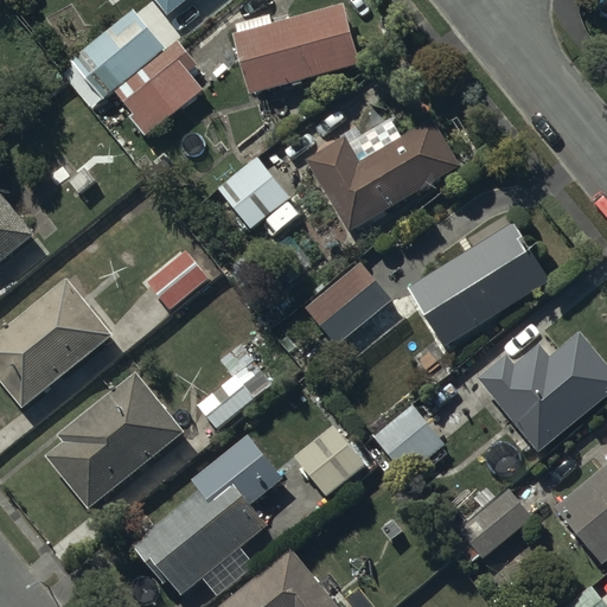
[(154,0),(170,19),(193,0),(154,0)]
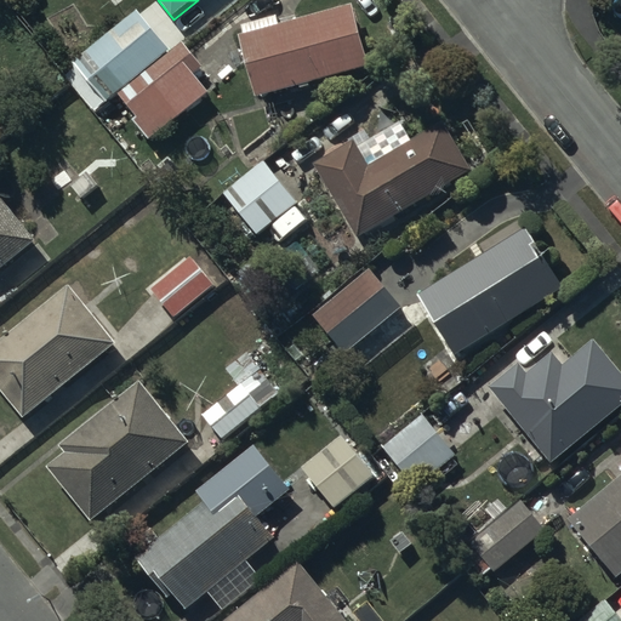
[(354,7),(240,38),(257,100),(300,89),(300,91),(311,89),(309,86),(371,69),(354,7)]
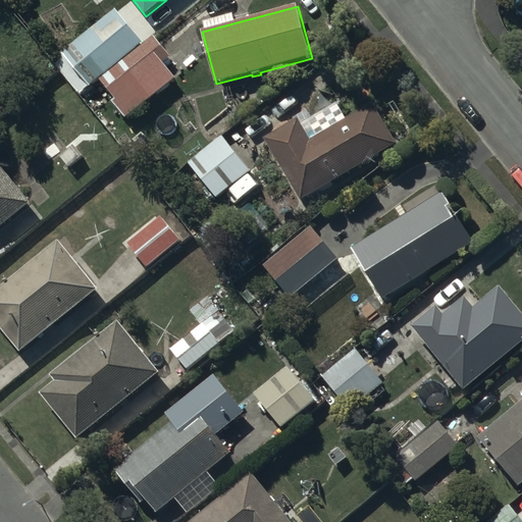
[(100,81),(143,45),(115,11),(62,55),(90,89),(100,81)]
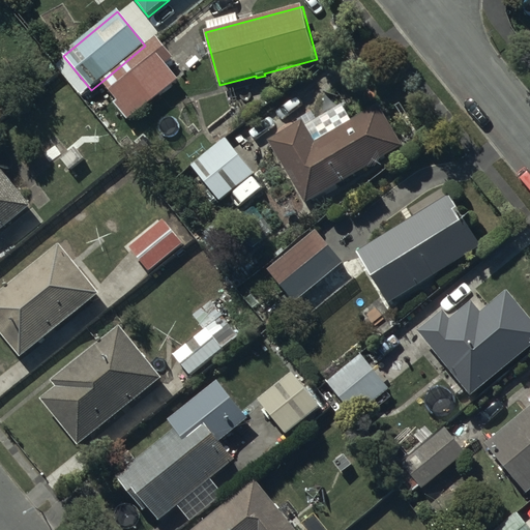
[(145,46),(101,82),(118,102),(113,108),(126,123),(179,82),(167,66),(174,60),(156,37),(145,46)]
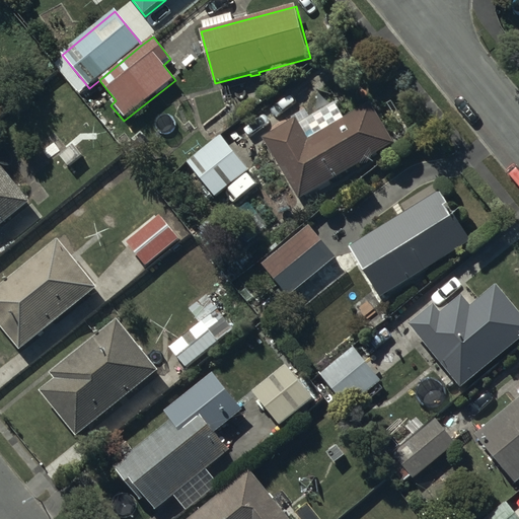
[(299,125),(267,144),(303,205),(398,149),(373,106),(347,123),(339,107),(302,129),(299,125)]
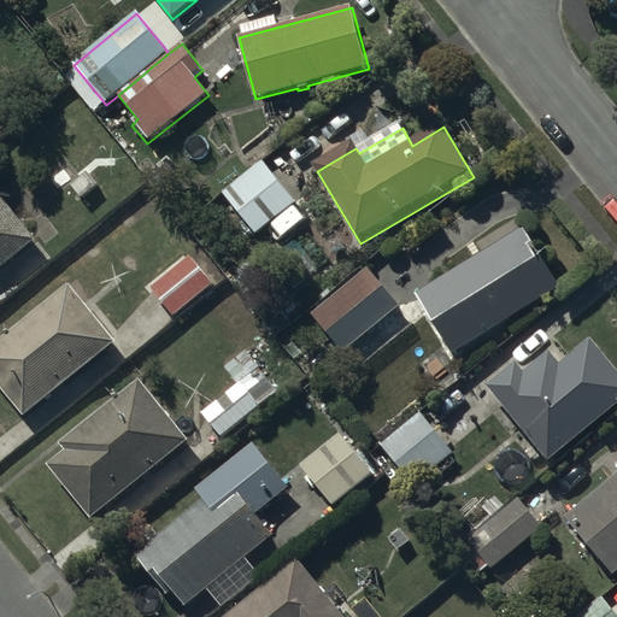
[(299,209),(265,166),(225,198),(259,240),(299,209)]
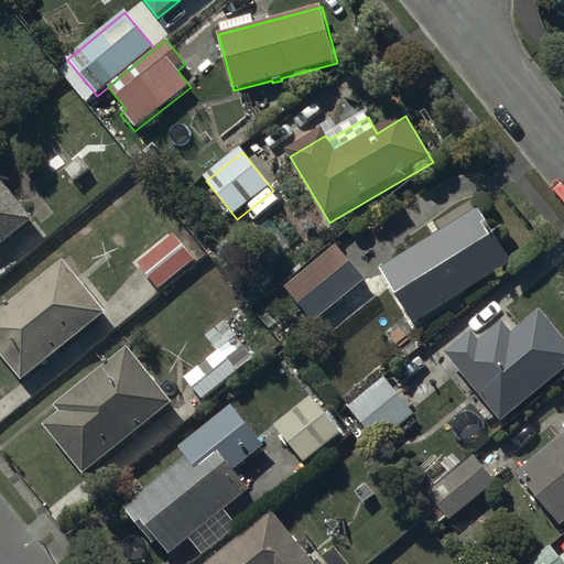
[(0,248),(33,221),(0,180),(0,248)]
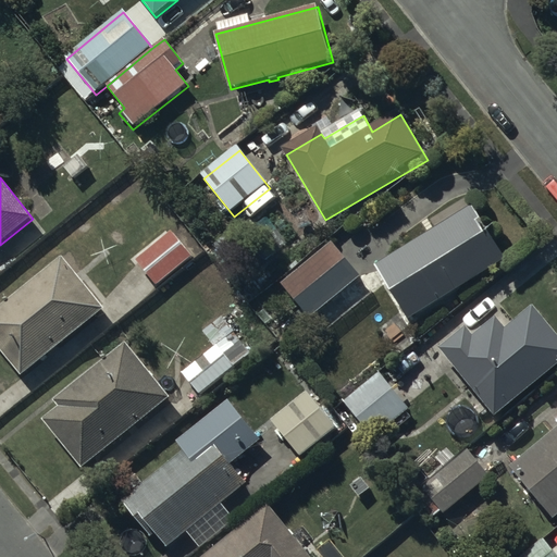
[(506,255),(472,200),(373,261),(407,314),(506,255)]
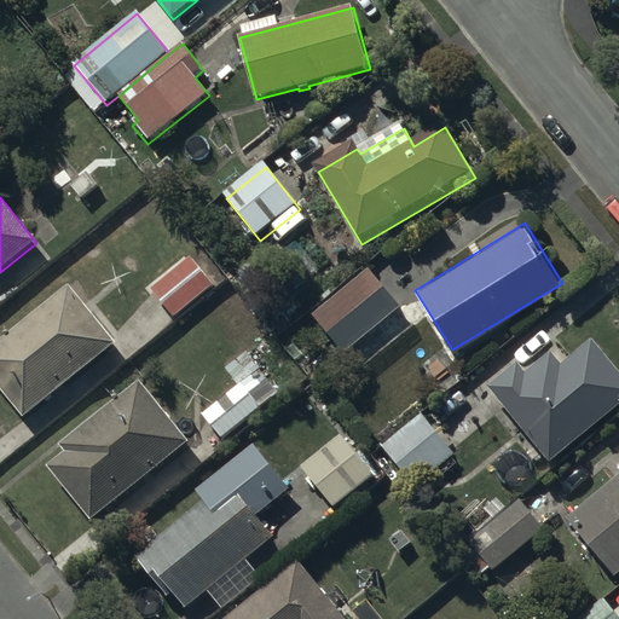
[(215,290),(192,262),(152,294),(175,322),(215,290)]
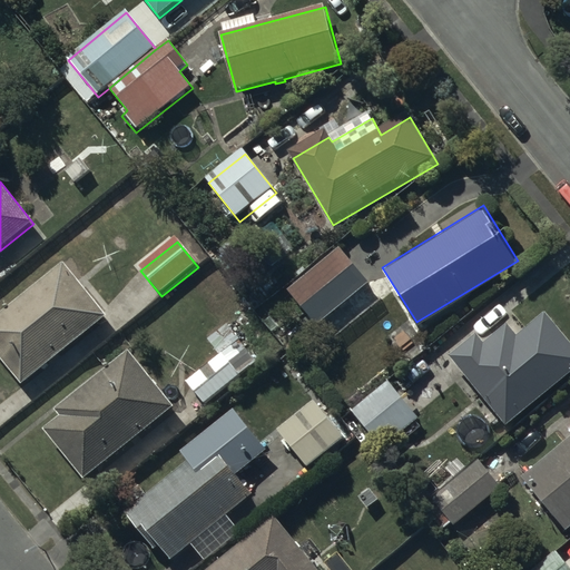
[(370,279),(340,245),(288,288),(317,323),(370,279)]
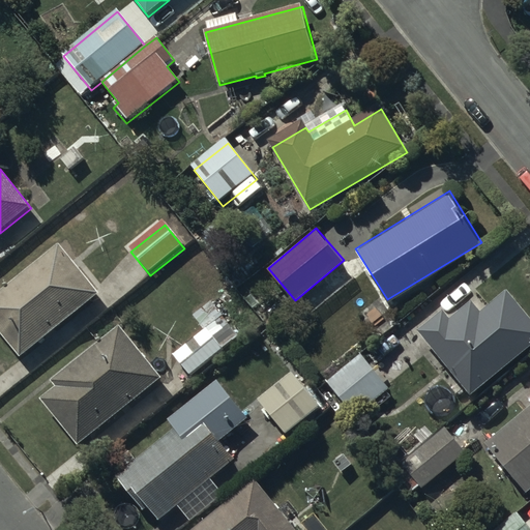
[(104,301),(62,252),(0,303),(0,335),(25,365),(104,301)]
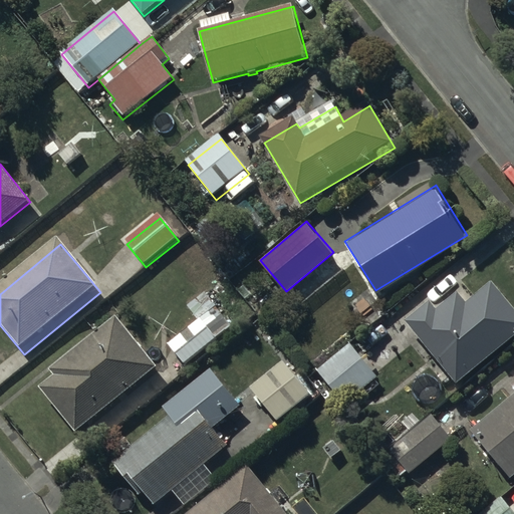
[(437,307),(429,298),(405,318),(457,380),(513,332),(513,304),(492,277),(465,299),(457,290),(437,307)]
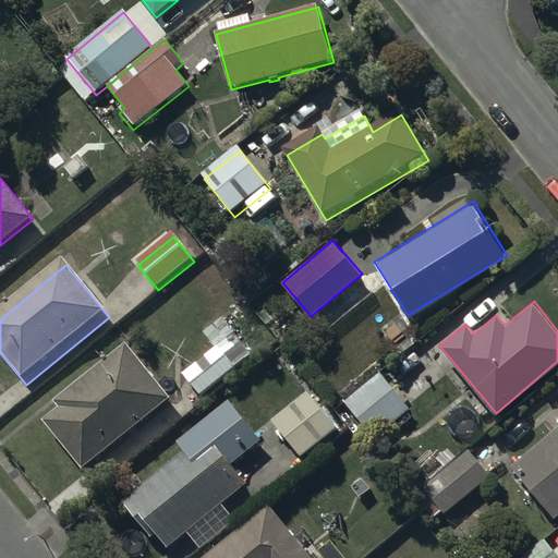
[(203,330),(216,344),(183,372),(201,393),(253,351),(222,314),(203,330)]
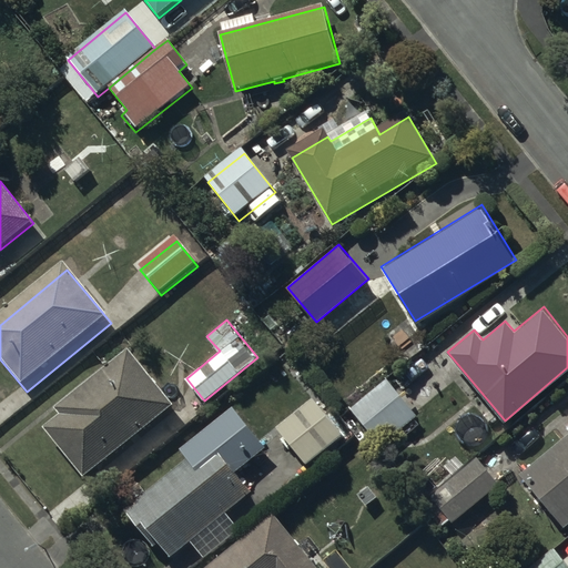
[(85,475),(176,402),(129,343),(56,403),(62,411),(44,425),(85,475)]
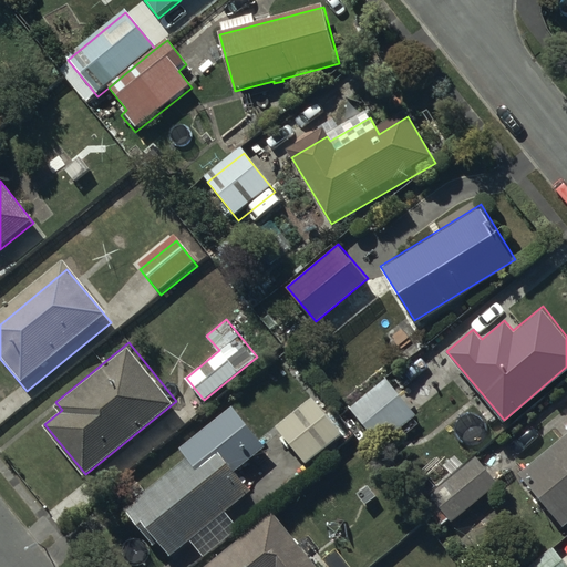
[(415,412),(388,377),(350,405),(378,441),(415,412)]
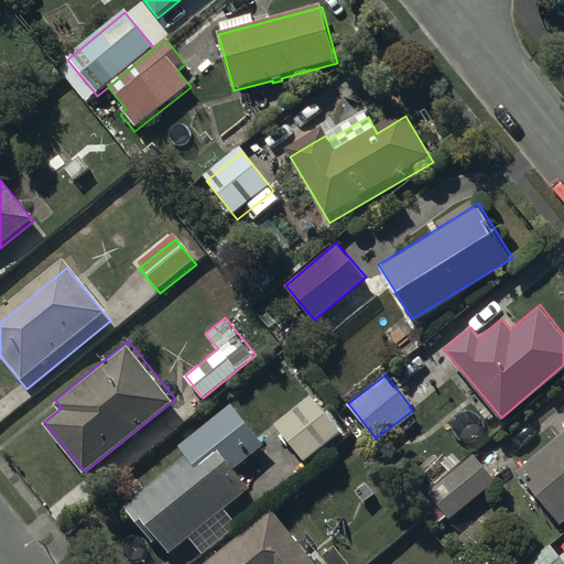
[(343,429),(313,391),(275,421),(305,458),(343,429)]
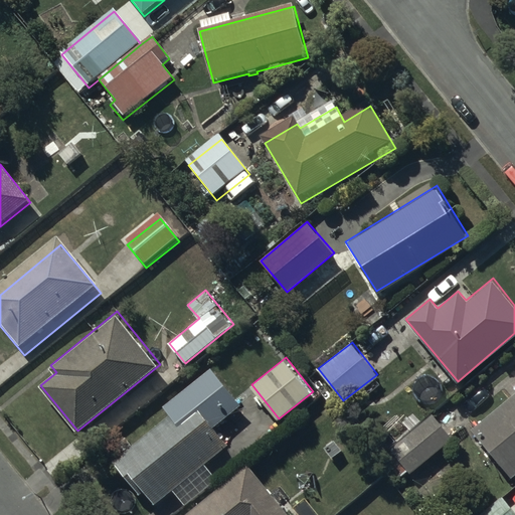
[(164,405),(170,412),(113,460),(141,495),(145,491),(156,504),(173,489),(185,504),(218,477),(206,463),(228,444),(214,426),(242,403),(212,366),(164,405)]
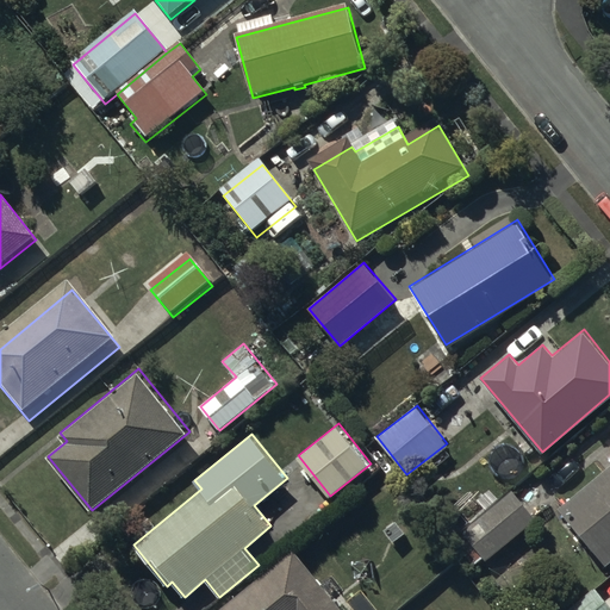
[(609,462),(558,508),(607,564),(609,560),(609,462)]
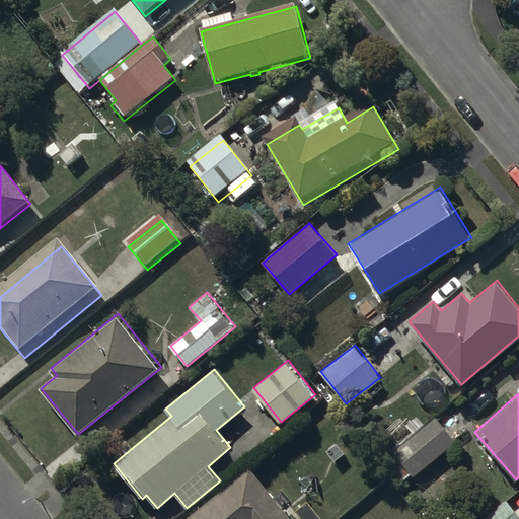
[(392,465),(403,478),(411,472),(414,475),(455,439),(435,417),(394,452),(399,459),(392,465)]
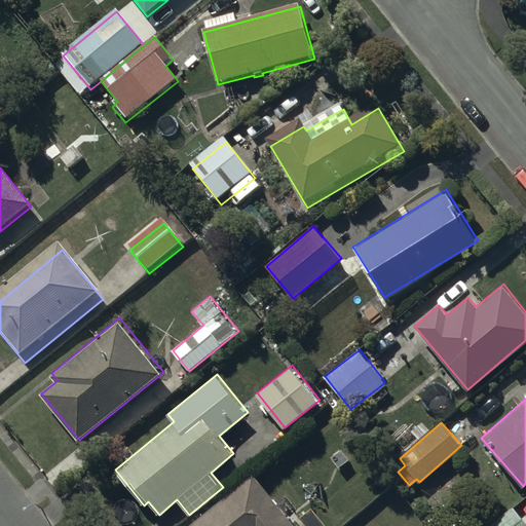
[(295,525),(254,474),(187,525),(295,525)]
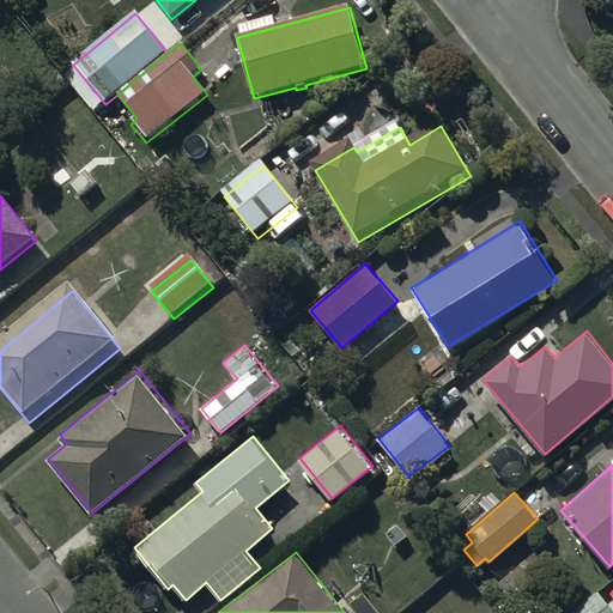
[(612,612),(612,610),(598,592),(571,612),(612,612)]
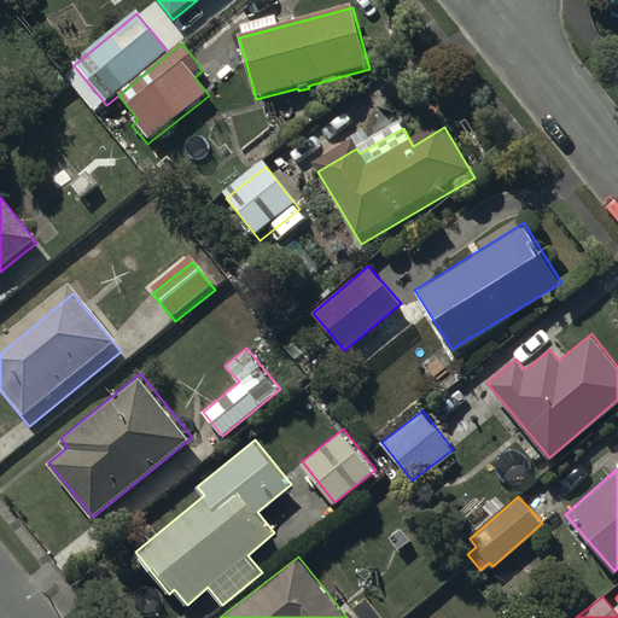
All buildings are outlined.
